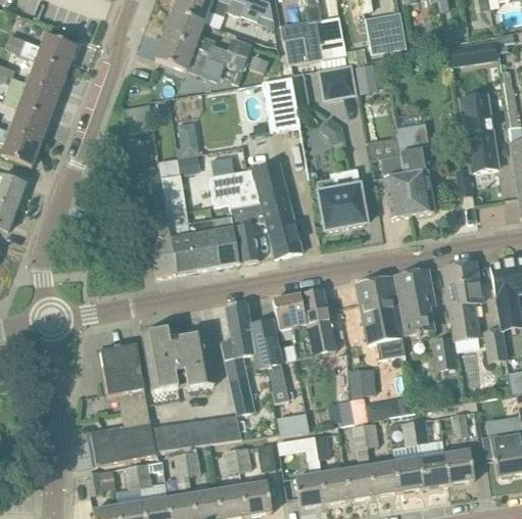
[(227,2),(222,0),(177,0),(174,10),(203,21),(207,9),(224,15),(226,11),(274,29),(273,18),(271,18),(259,14),(256,20),(241,14),(246,2),(241,0),(228,0),(227,2)]
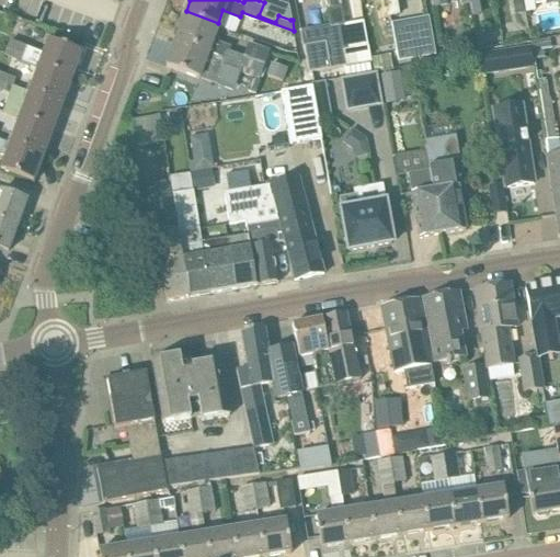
[(275,22),(278,15),(290,20),(288,1),(285,0),(238,0),(243,2),(244,0),(259,0),(264,2),(259,15),(275,22)]
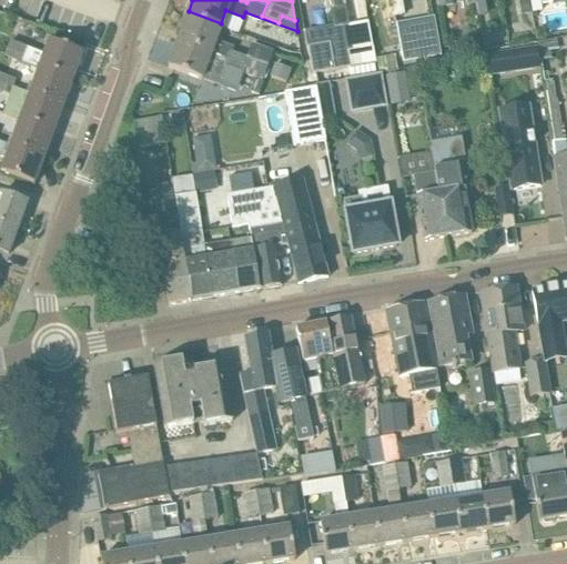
[(387,13),(403,11),(401,0),(385,0),(387,13)]
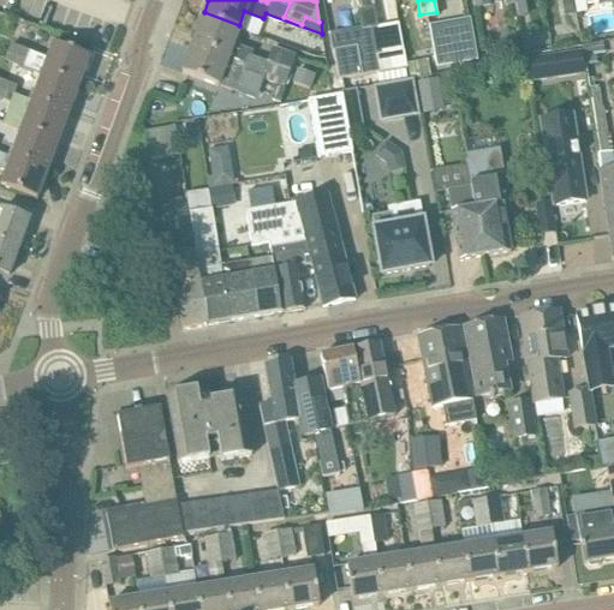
[(368,6),(358,7),(362,25),(371,24),(380,23),(376,5),(368,6)]
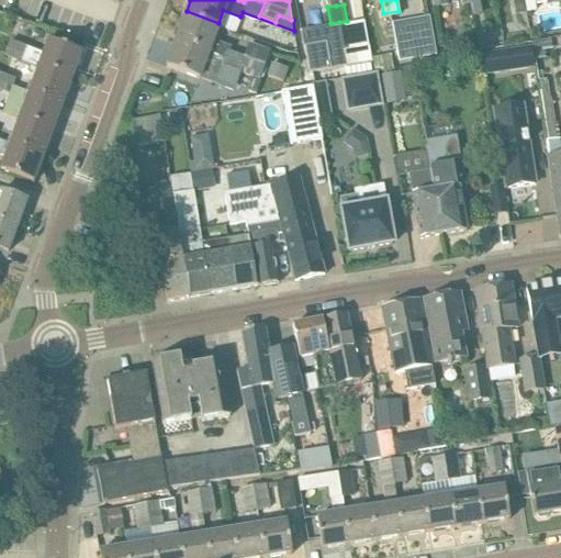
[(401,59),(439,51),(429,10),(392,19),(401,59)]
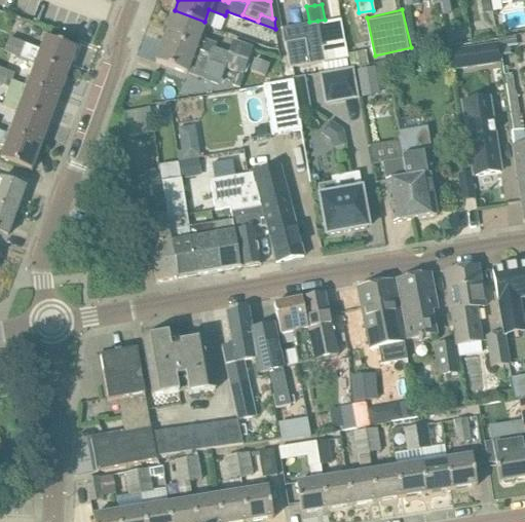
[(204,22),(175,10),(165,34),(211,50),(214,43),(216,43),(217,39),(200,33),(204,22)]
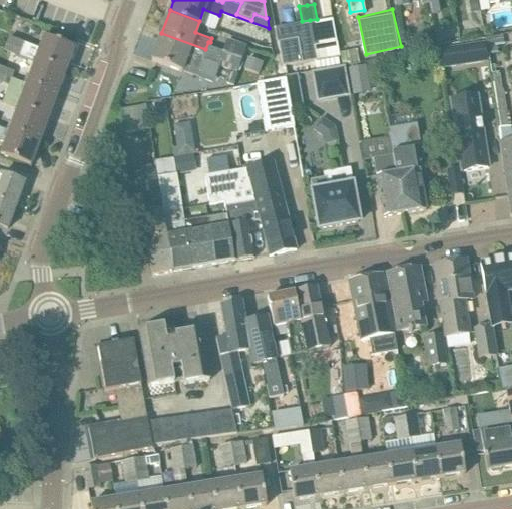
[(313,42),(309,21),(296,23),(298,35),(279,39),(283,63),(316,57),(316,58),(318,58),(315,42),(313,42)]
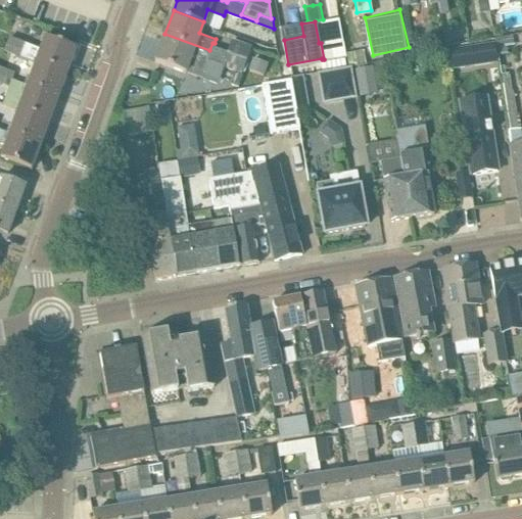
[(77,45),(46,34),(41,46),(26,40),(21,52),(37,58),(67,69),(77,45)]
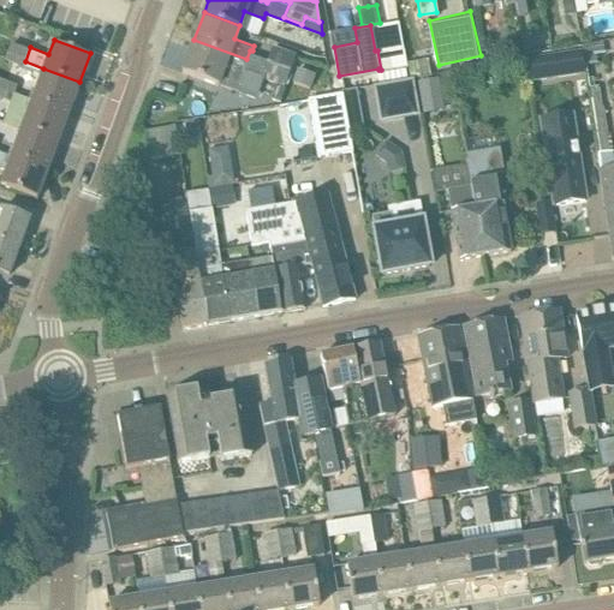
[(246,59),(194,40),(184,66),(219,79),(221,73),(257,87),(262,75),(269,58),(268,58),(267,59),(251,53),(252,51),(250,51),(246,59)]
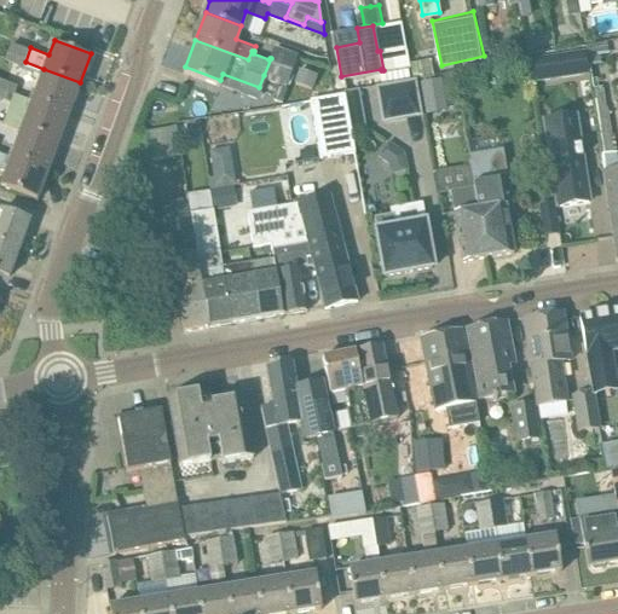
[(599,40),(588,41),(590,61),(601,59),(599,40)]
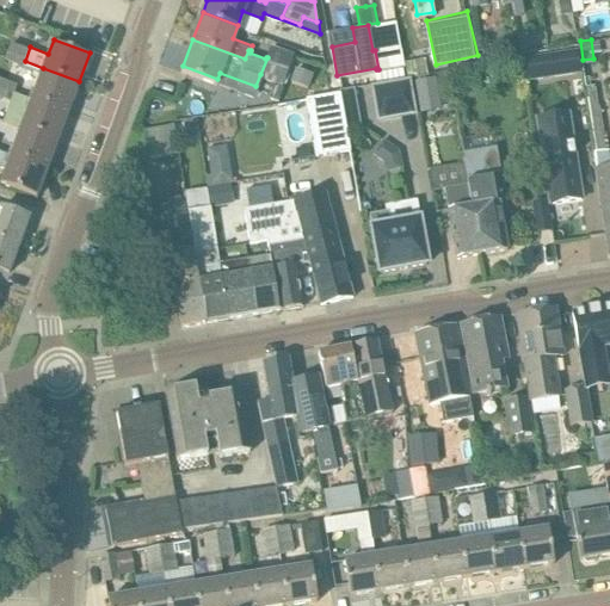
[(12,41),(6,55),(25,61),(30,47),(12,41)]
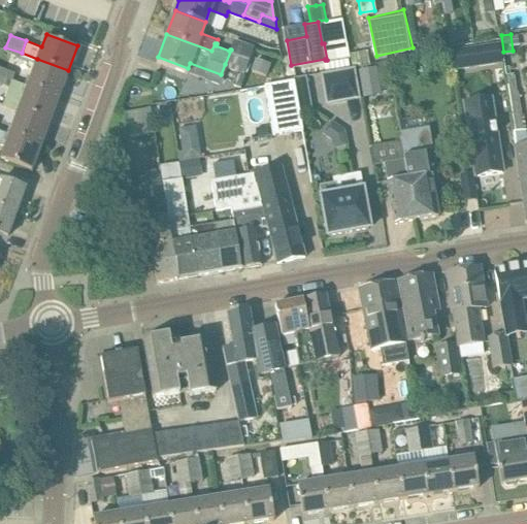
[(231,50),(225,64),(245,71),(255,45),(234,37),(230,50),(231,50)]
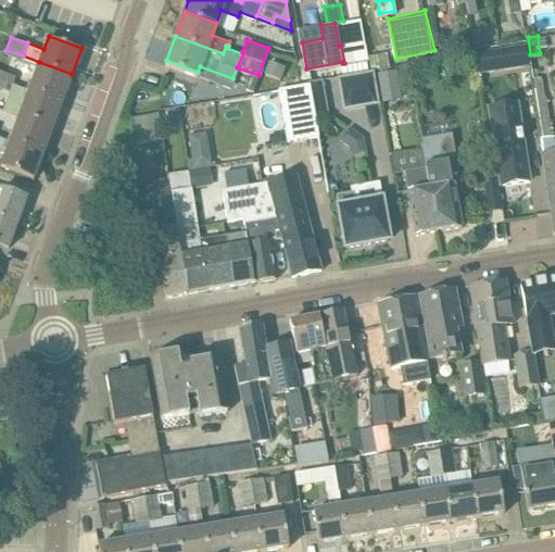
[(341,46),(344,63),(368,58),(365,40),(341,46)]
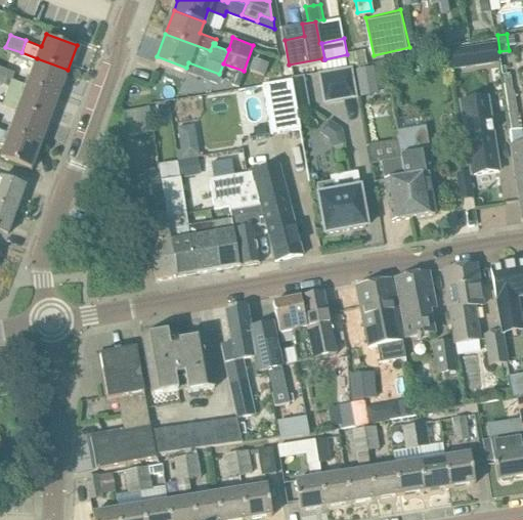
[(265,69),(267,59),(254,55),(252,66),(265,69)]
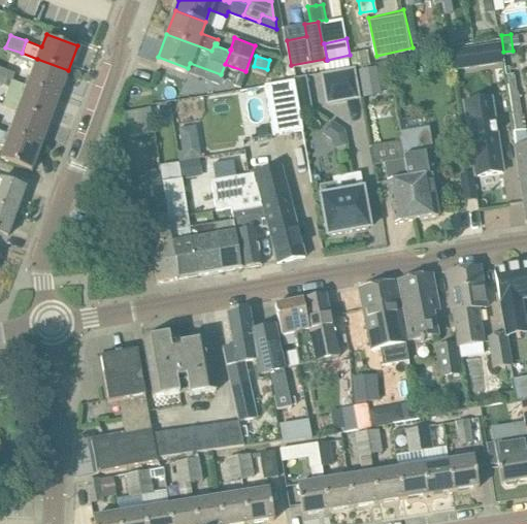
[(68,70),(37,59),(28,84),(59,95),(68,70)]
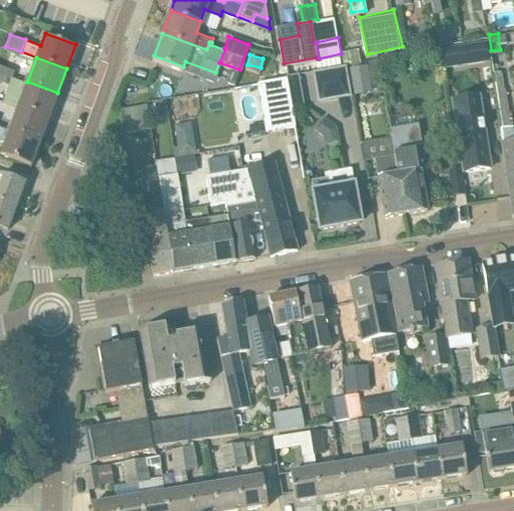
[(355,92),(372,89),(368,62),(351,65),(355,92)]
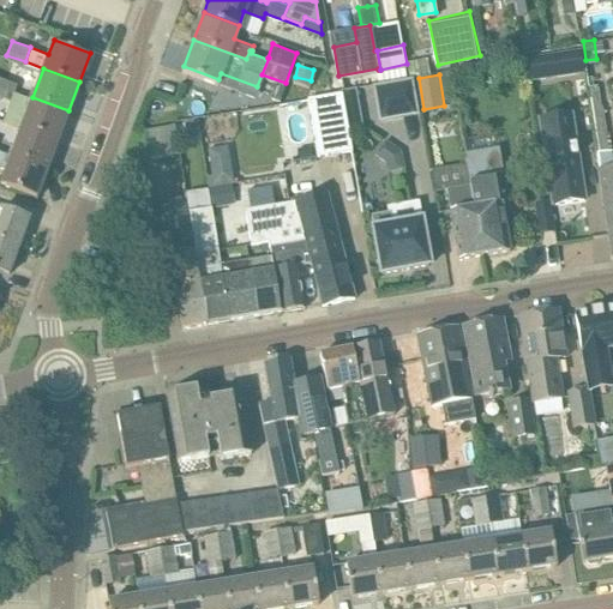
[(0,94),(12,98),(4,119),(22,125),(59,139),(68,110),(32,97),(14,90),(17,83),(0,76),(0,94)]
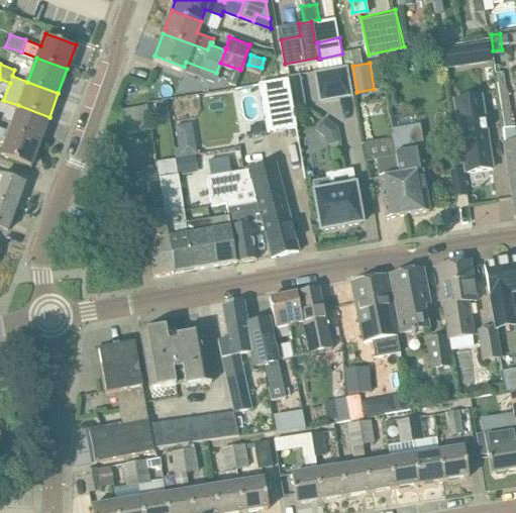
[(346,64),(314,70),(319,100),(352,94),(346,64)]
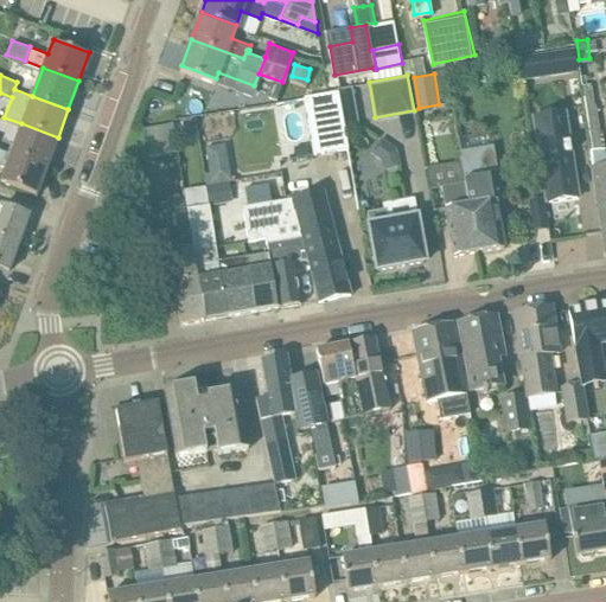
[(348,146),(337,87),(337,90),(305,95),(314,151),(348,146)]
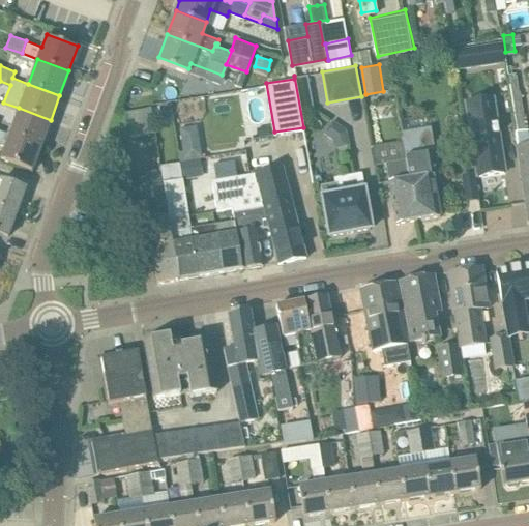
[(478,170),(492,168),(504,166),(493,93),(467,97),(478,170)]
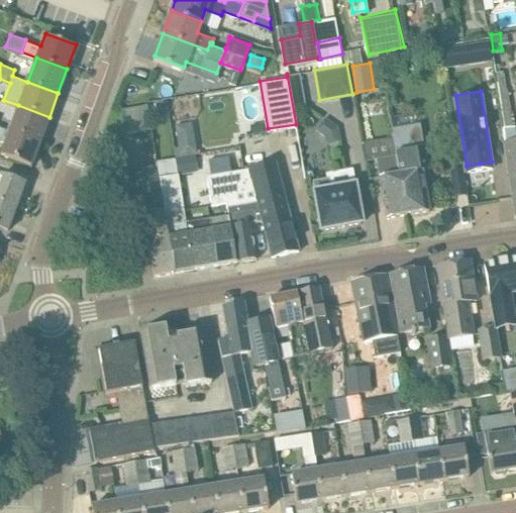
[(122,130),(152,126),(148,102),(118,106),(122,130)]
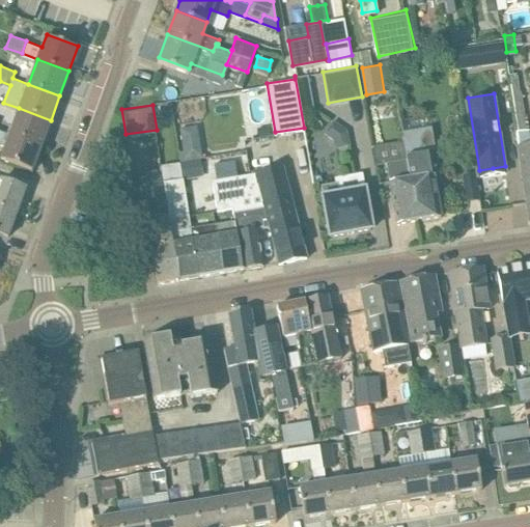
[(0,128),(42,143),(51,120),(19,108),(15,121),(0,116),(0,128)]
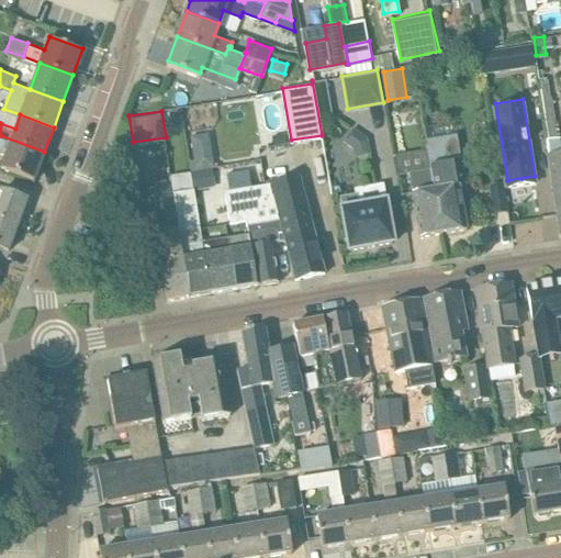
[(355,154),(372,151),(369,135),(354,125),(345,138),(354,145),(355,154)]
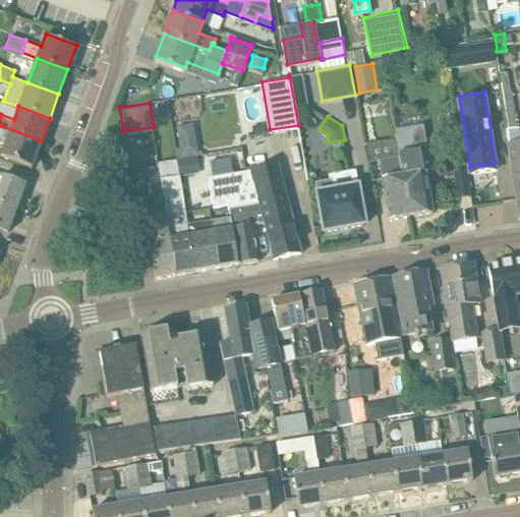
[(519,124),(508,126),(519,207),(519,124)]
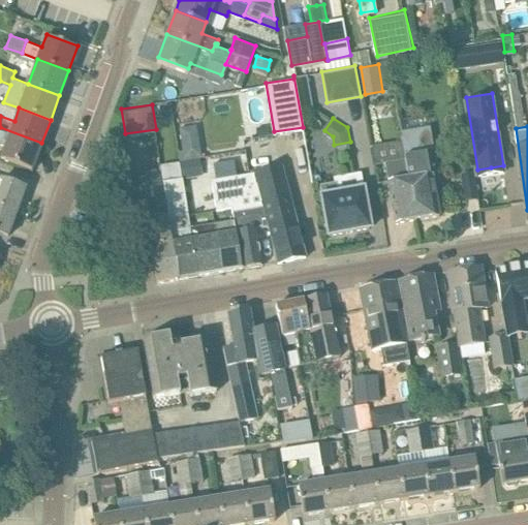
[(0,141),(6,144),(2,155),(33,166),(41,143),(0,127),(0,141)]
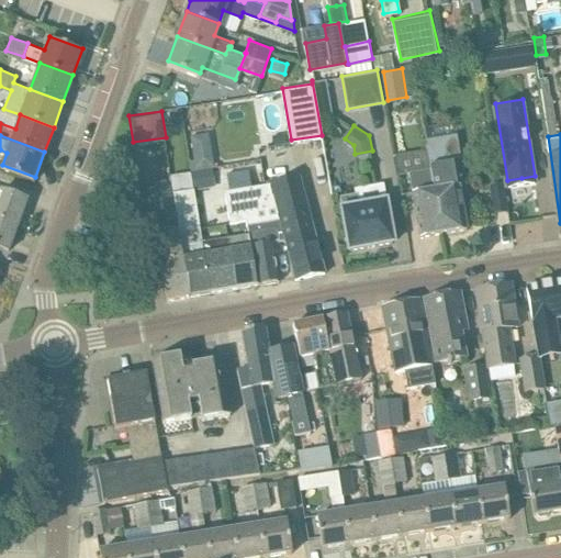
[(430,166),(442,231),(467,226),(456,165),(462,164),(457,136),(426,142),(430,166)]
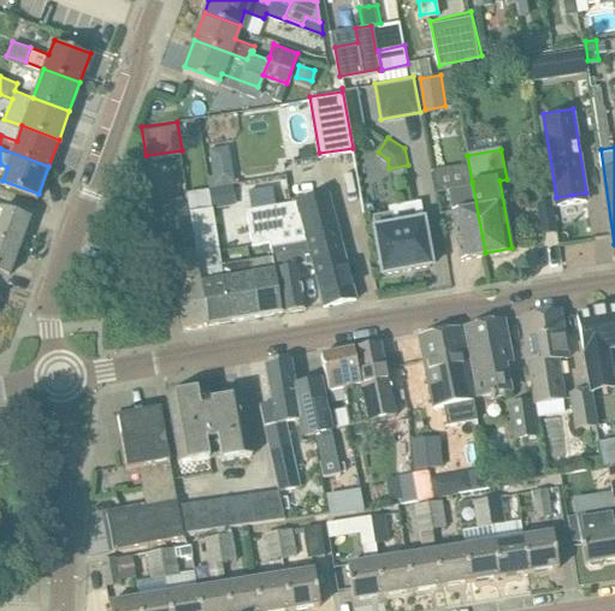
[(485,253),(472,182),(450,185),(454,207),(451,207),(461,256),(485,253)]
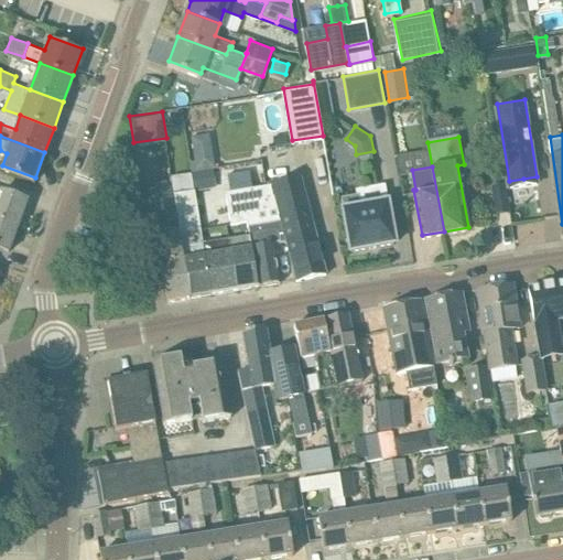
[(212,290),(203,240),(191,171),(171,174),(172,181),(191,293),(212,290)]
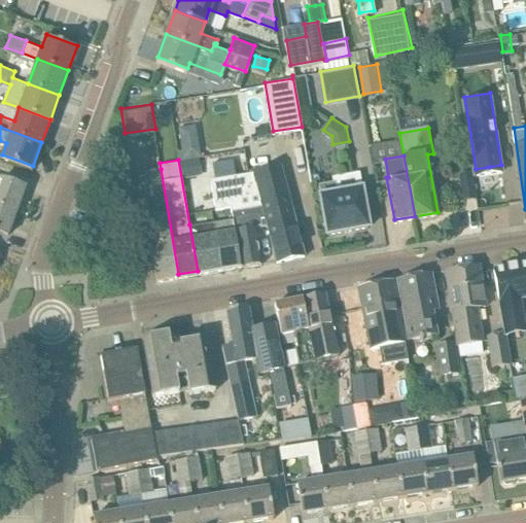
[(306,252),(284,165),(224,175),(231,210),(233,209),(265,204),(268,222),(269,222),(278,258),(306,252)]
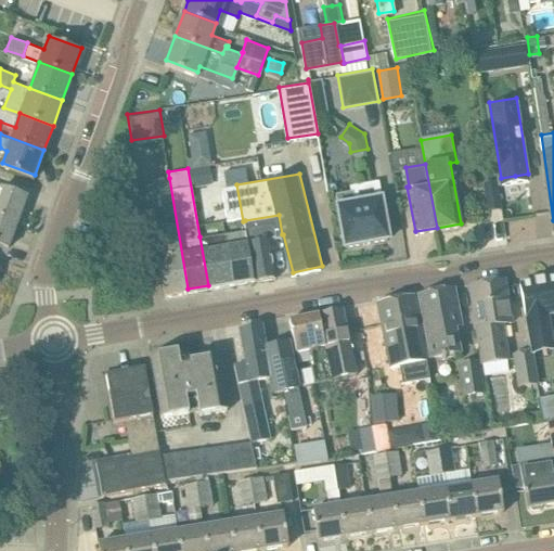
[(188,289),(169,178),(149,181),(153,208),(154,207),(157,226),(154,226),(165,293),(188,289)]
